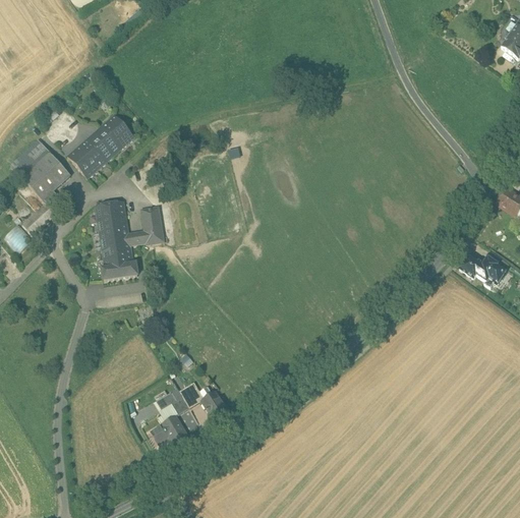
[(145,10),(140,5),(125,18),(129,22),(145,10)]
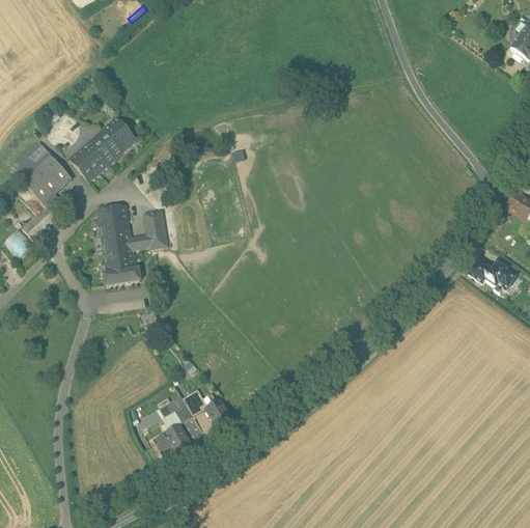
[(529,19),(526,26),(520,22),(514,30),(514,33),(519,36),(509,48),(528,60),(528,59),(529,60),(529,19)]
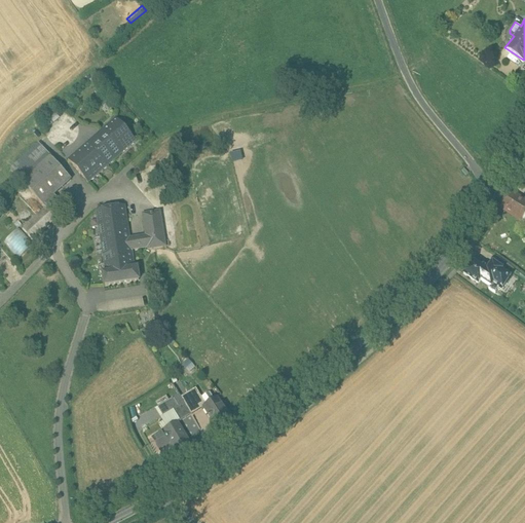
[(502,49),(496,57),(499,60),(507,52),(502,49)]
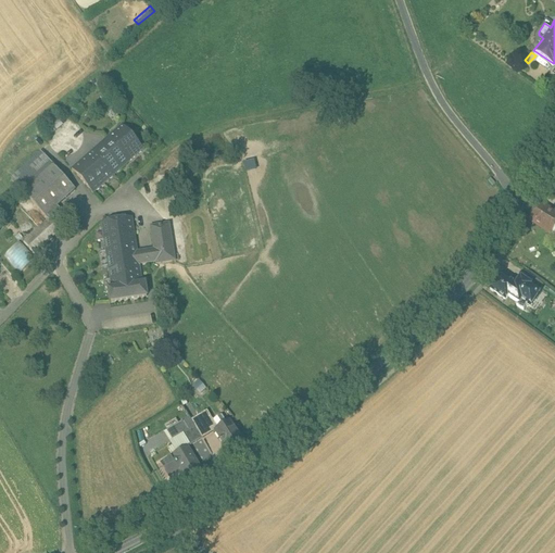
[(92,190),(142,146),(121,122),(71,166),(92,190)]
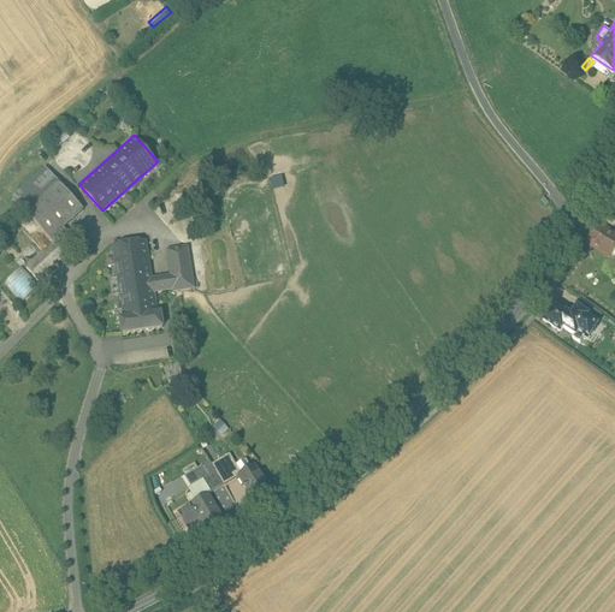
[(43,166),(12,195),(25,209),(57,180),(43,166)]
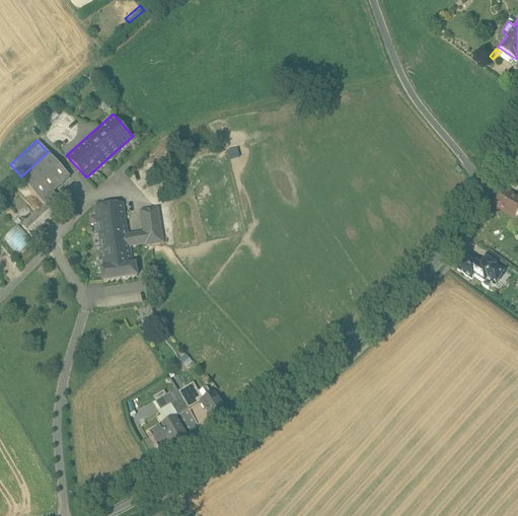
[(69,174),(48,152),(21,176),(42,199),(69,174)]
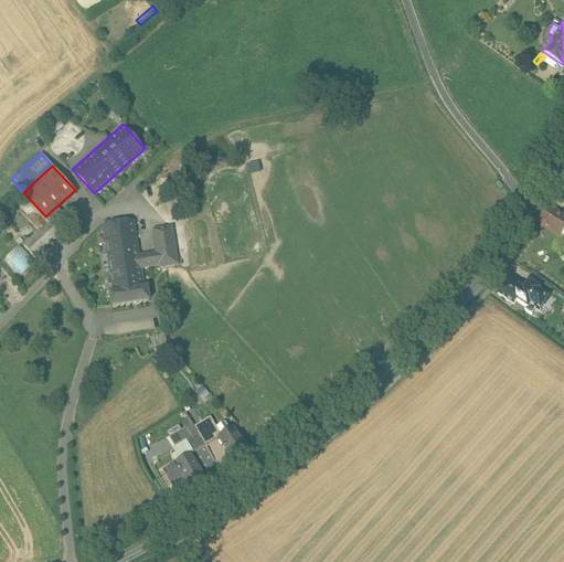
[(563,226),(563,213),(547,203),(535,221),(559,235),(563,226)]
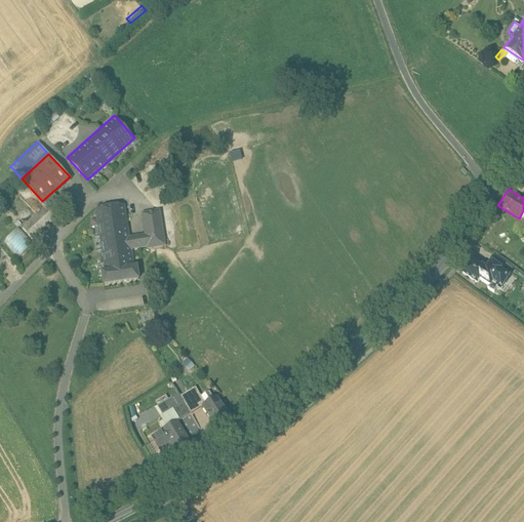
[(105,270),(133,266),(130,246),(129,238),(124,202),(94,207),(105,270)]
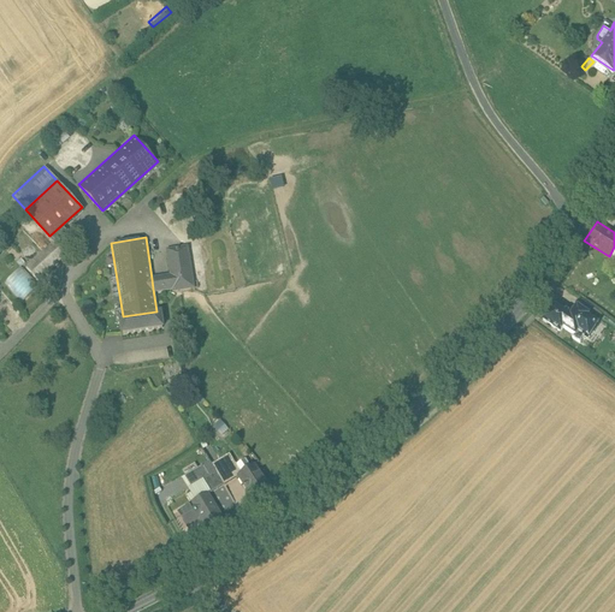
[(53,239),(25,265),(37,278),(65,251),(53,239)]
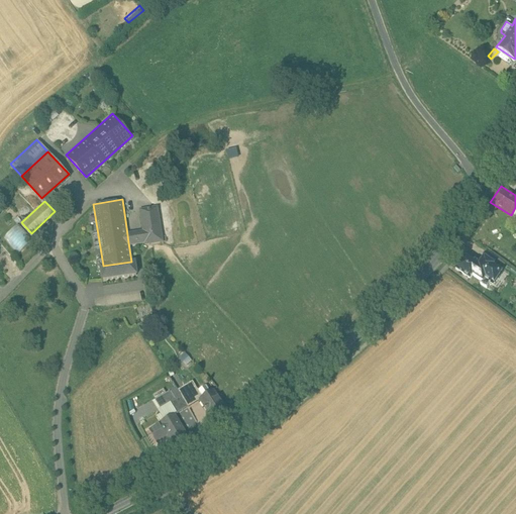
[(157,205),(139,208),(143,232),(144,240),(144,242),(162,239),(157,205)]
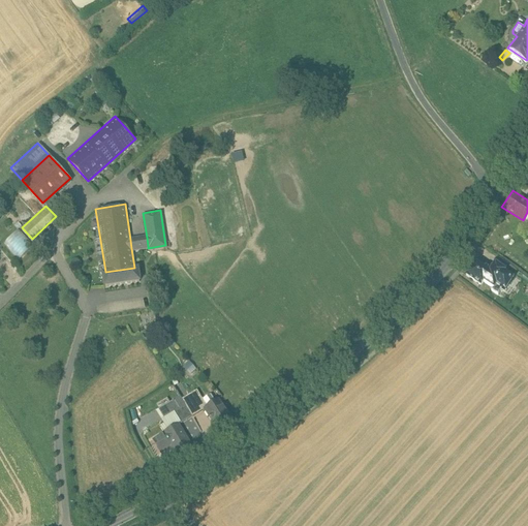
[(14,226),(3,238),(12,248),(25,237),(14,226)]
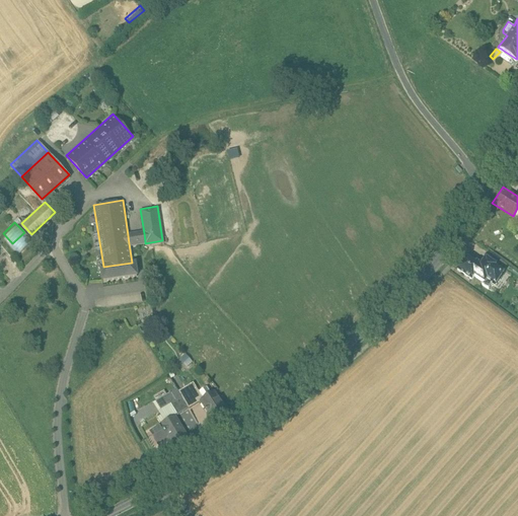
[(144,233),(128,235),(129,243),(145,241),(144,233)]
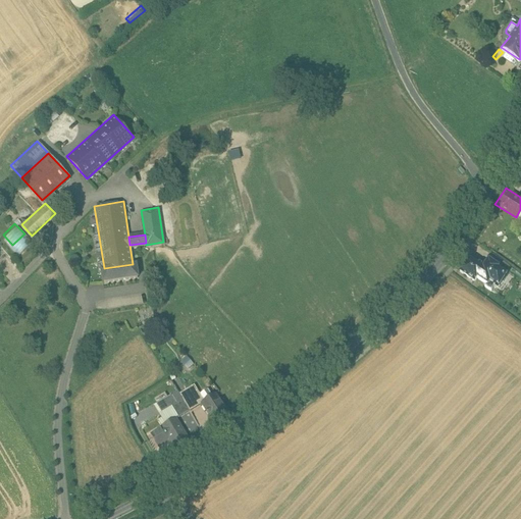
[(482,264),(469,255),(460,269),(474,278),(476,274),(487,281),(491,275),(481,268),(483,264),(482,264)]
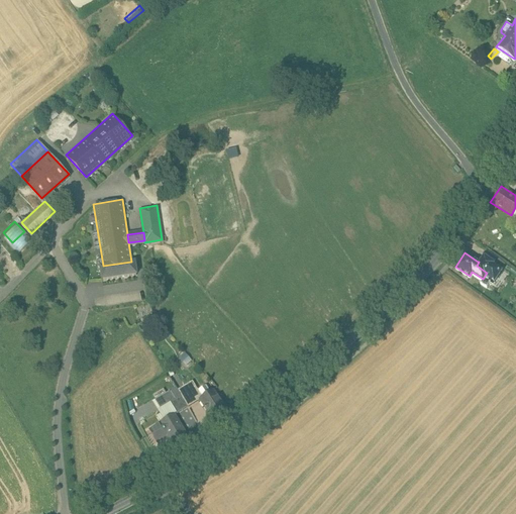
[(494,263),(483,254),(478,262),(479,262),(477,266),(487,273),(494,263)]
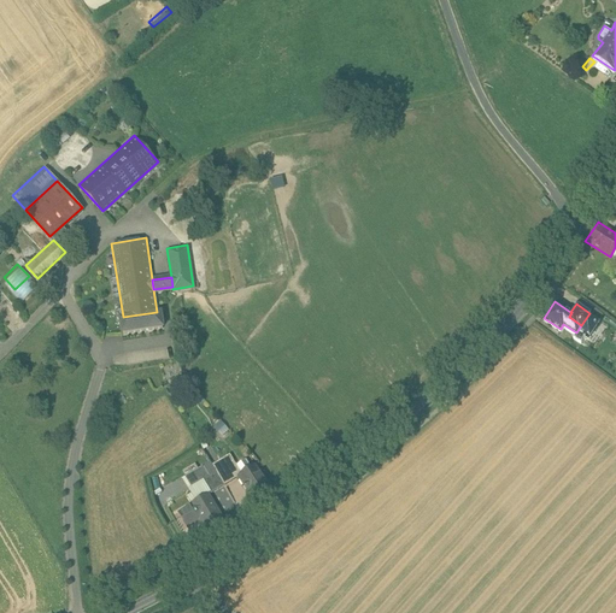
[(157,312),(123,317),(119,318),(122,331),(162,325),(159,312),(157,312)]
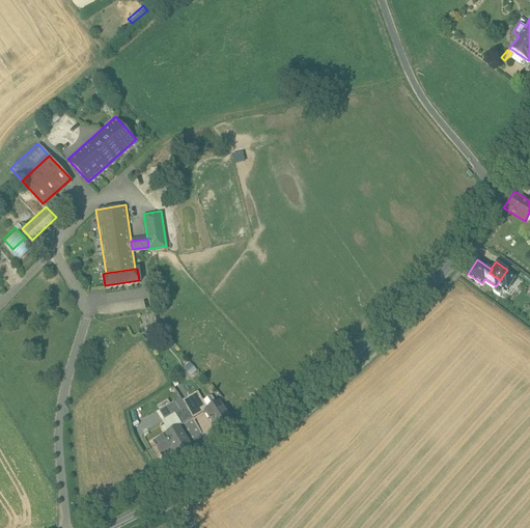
[(197,389),(182,398),(186,405),(193,416),(204,409),(204,408),(206,406),(202,398),(197,389)]
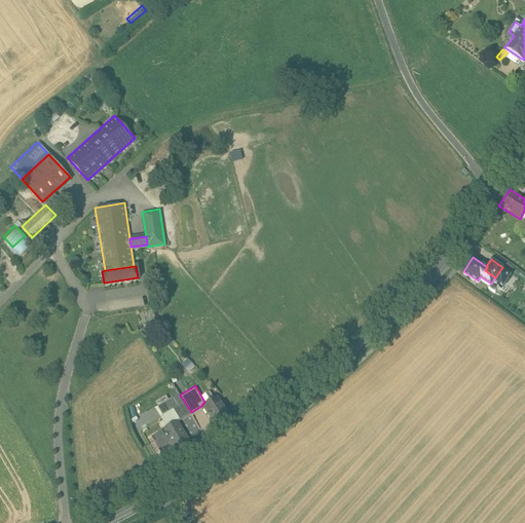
[(233,420),(216,395),(213,397),(209,389),(209,390),(200,395),(204,402),(202,404),(202,405),(219,430),(233,420)]
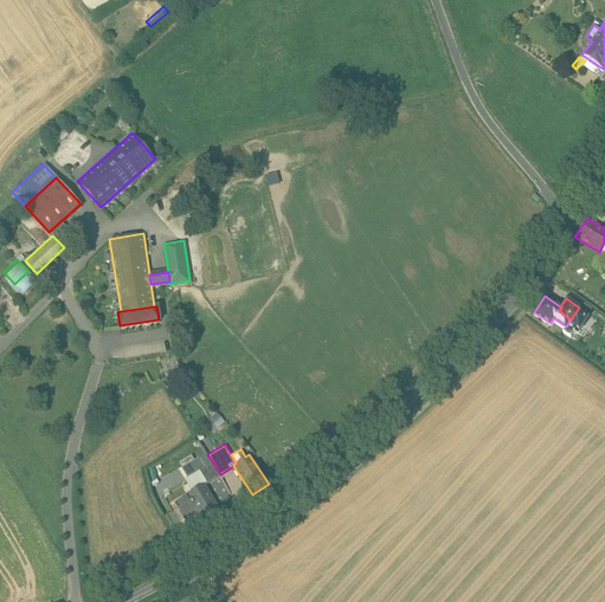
[(199,455),(181,466),(187,476),(199,468),(205,465),(199,455)]
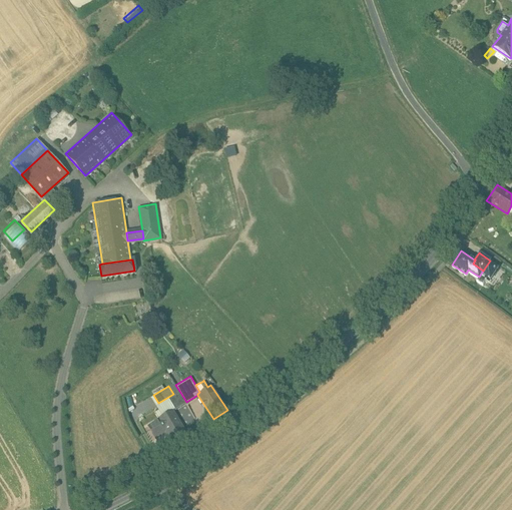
[(173,394),(168,397),(175,408),(186,402),(179,391),(173,394)]
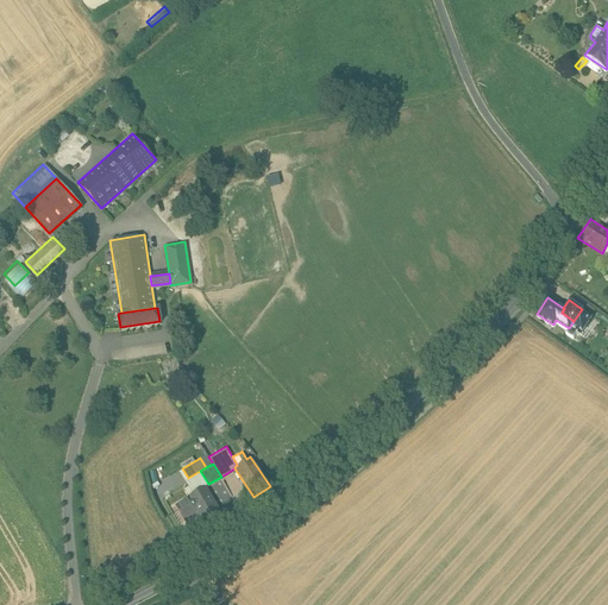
[(200,471),(188,478),(185,480),(188,485),(183,487),(188,496),(188,497),(175,504),(183,518),(185,517),(183,516),(195,509),(204,521),(220,511),(205,486),(208,484),(200,471)]
